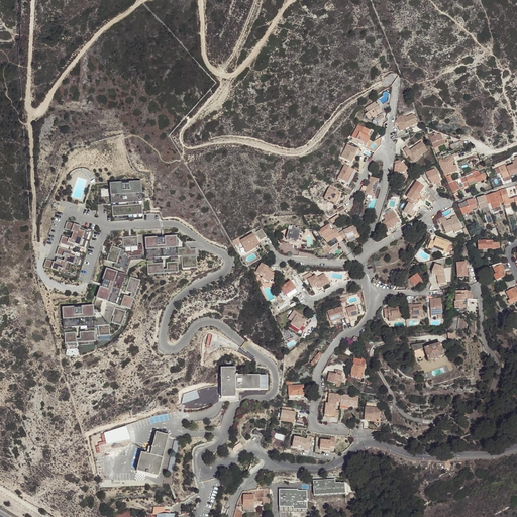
[(375,103),(365,109),(367,113),(365,115),(368,119),(371,117),(374,120),(383,115),(375,103)]
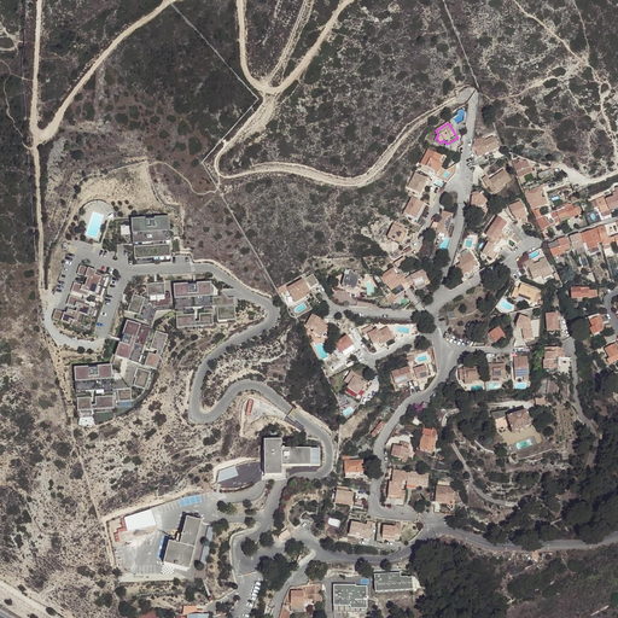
[(481,150),(481,151),(483,156),(499,149),(493,136),(478,144),(477,143),(472,145),(476,151),(481,150)]
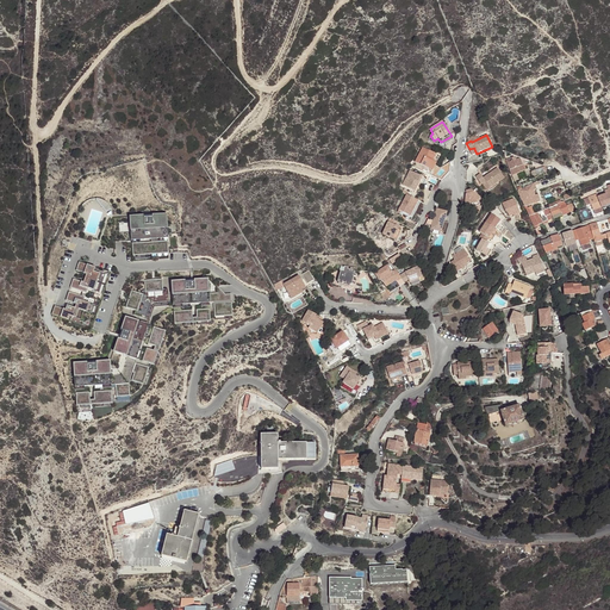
[(431,170),(439,156),(424,150),(417,163),(431,170)]
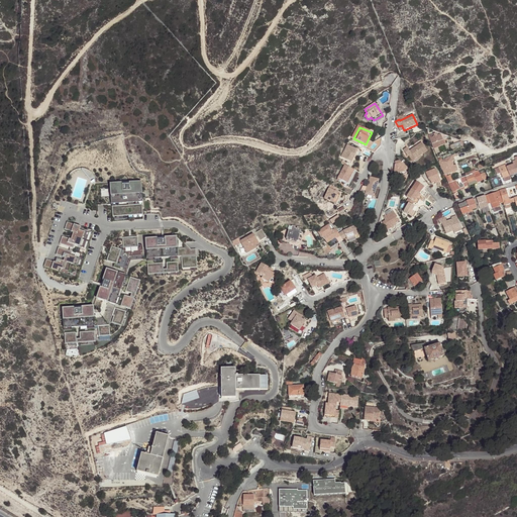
[(376,134),(372,132),(366,144),(369,146),(376,134)]
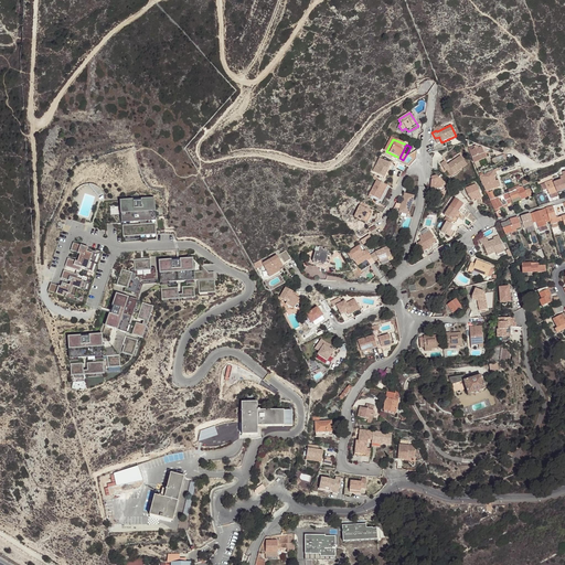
[(469,150),(471,157),(481,153),(483,152),(481,146),(469,150)]
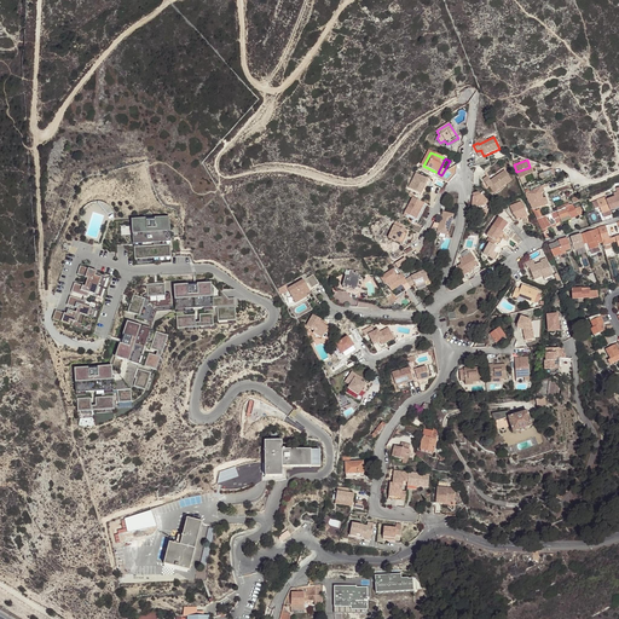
[(492,185),(496,192),(512,181),(504,171),(489,181),(486,177),(482,180),(487,187),(489,187),(492,185)]
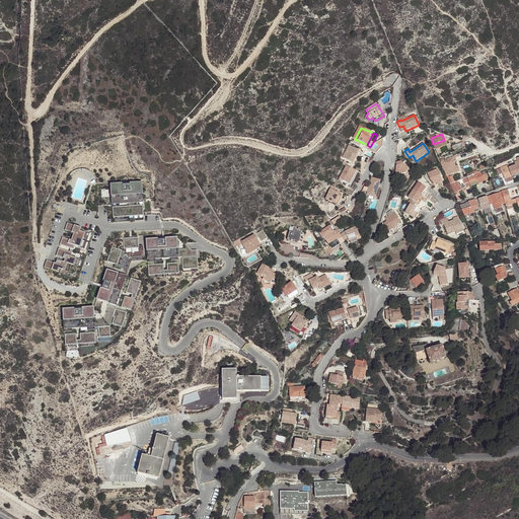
[(359,151),(349,145),(343,157),(353,163),(357,155),(359,151)]
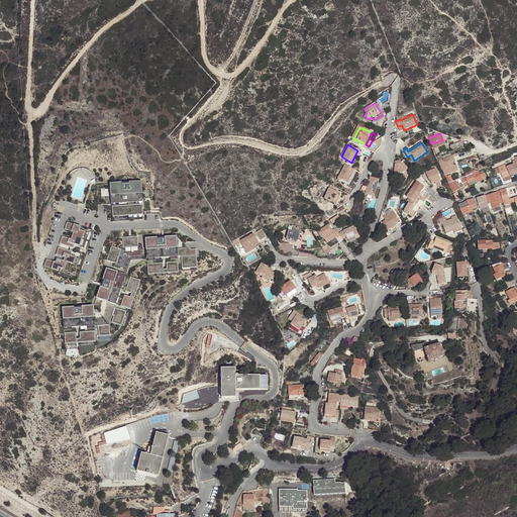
[(452,154),(438,162),(444,175),(457,171),(455,165),(452,166),(450,161),(453,161),(452,157),(452,154)]
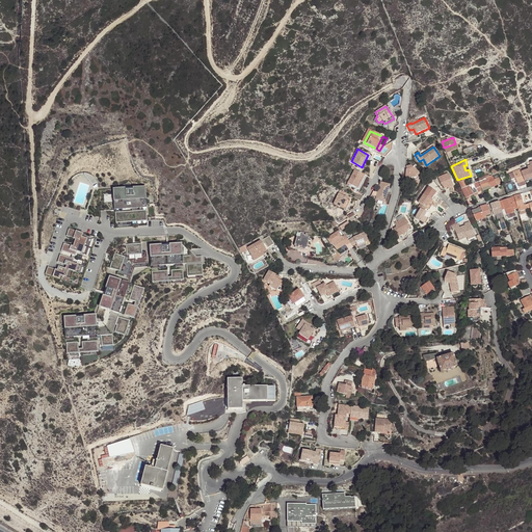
[(528,169),(522,171),(521,173),(524,182),(531,178),(531,164),(531,165),(527,166),(528,169)]
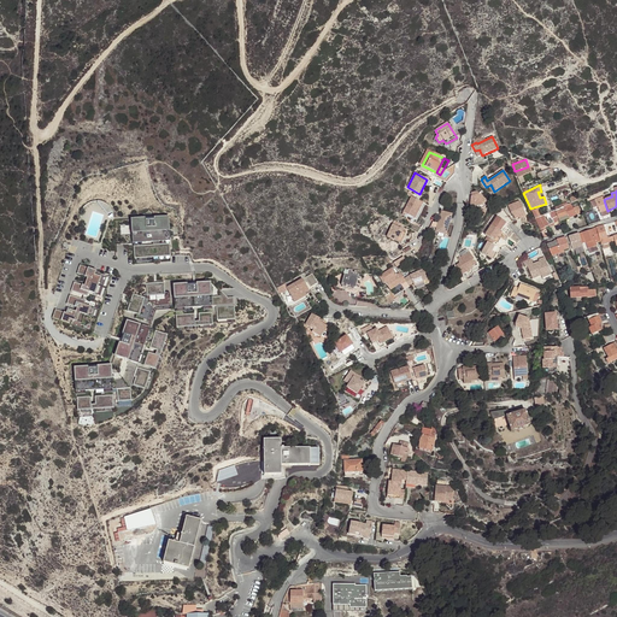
[(480,195),(476,195),(476,199),(472,199),(471,210),(477,210),(480,213),(491,210),(488,209),(491,205),(480,195)]
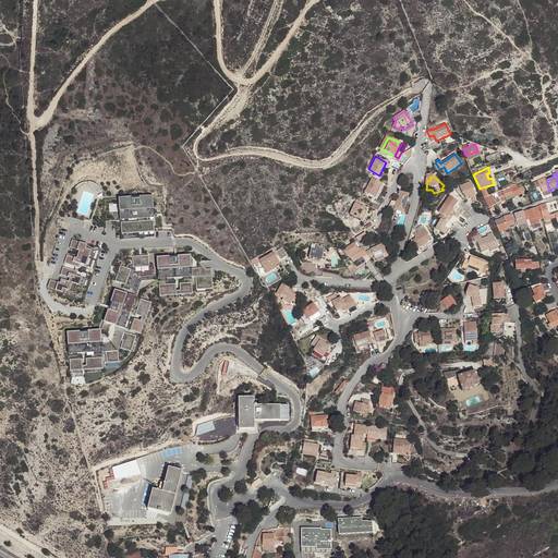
[(542,193),(549,191),(546,181),(547,180),(546,179),(546,178),(537,181),(542,193)]
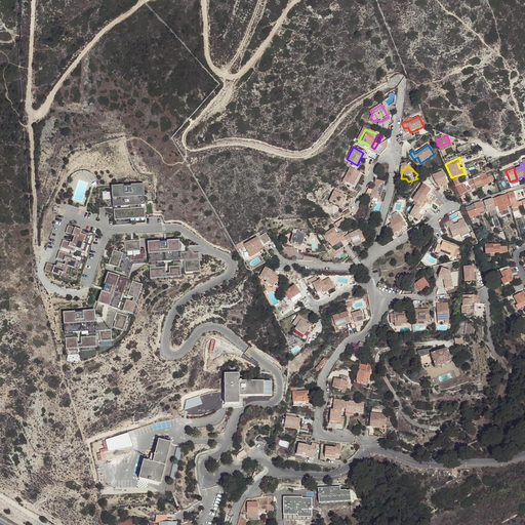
[(358,172),(350,168),(342,182),(351,186),(358,172)]
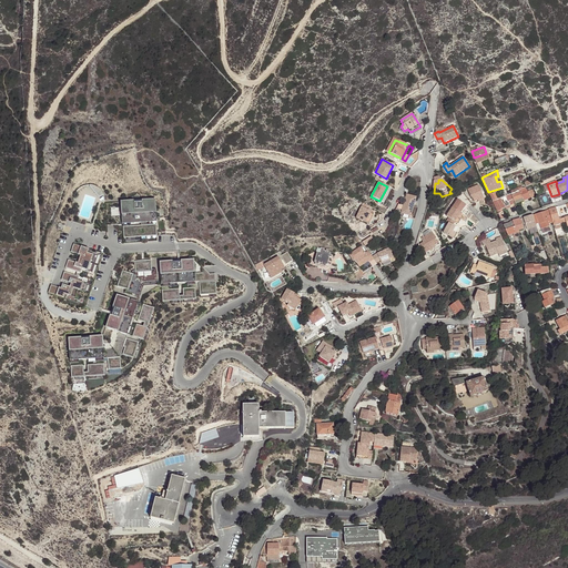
[(469,196),(474,201),(478,199),(478,200),(484,198),(478,185),(467,190),(469,196)]
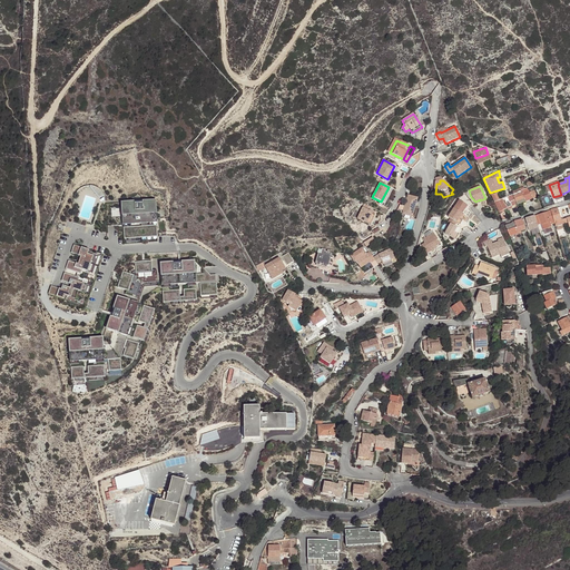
[(393,189),(389,187),(381,202),(385,204),(393,189)]
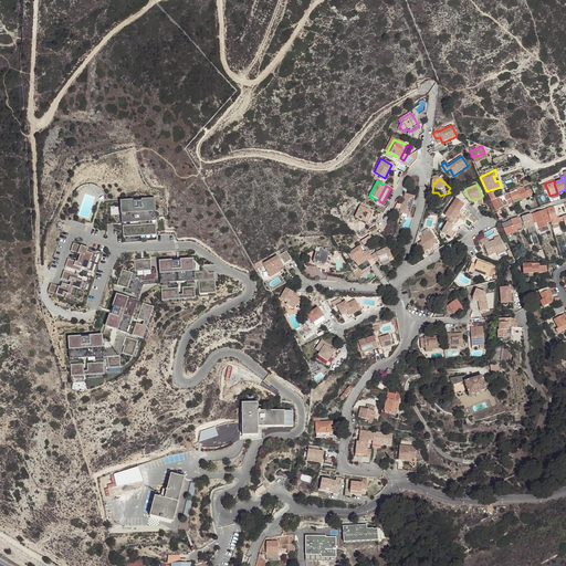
[(524,190),(523,187),(517,189),(516,189),(517,192),(520,198),(521,200),(528,197),(525,190),(524,190)]
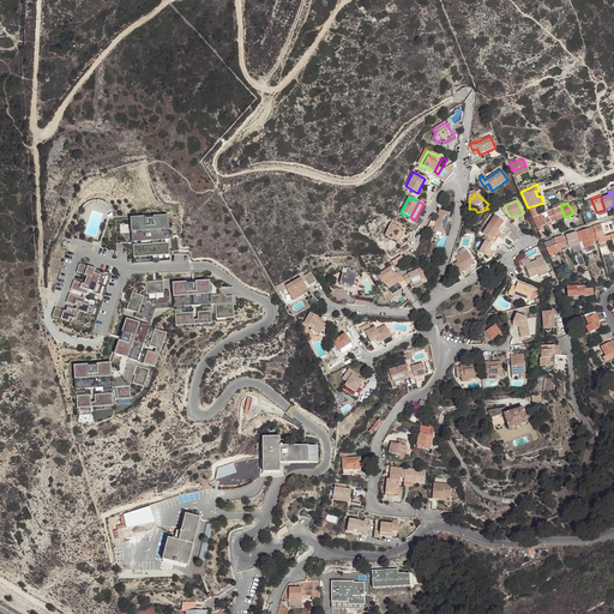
[(553,212),(552,209),(546,211),(547,215),(552,223),(557,221),(555,218),(553,212)]
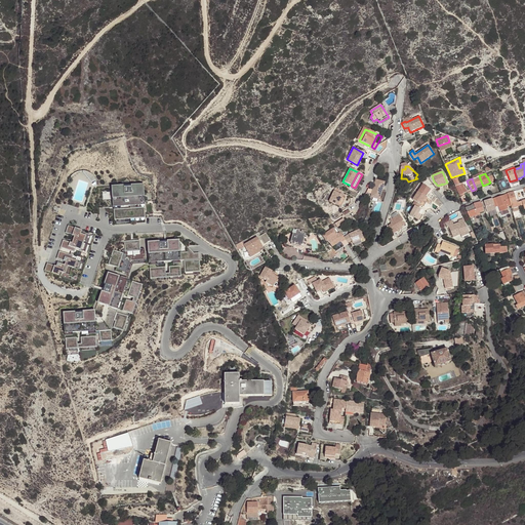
[(473,182),(475,187),(482,184),(480,178),(473,182)]
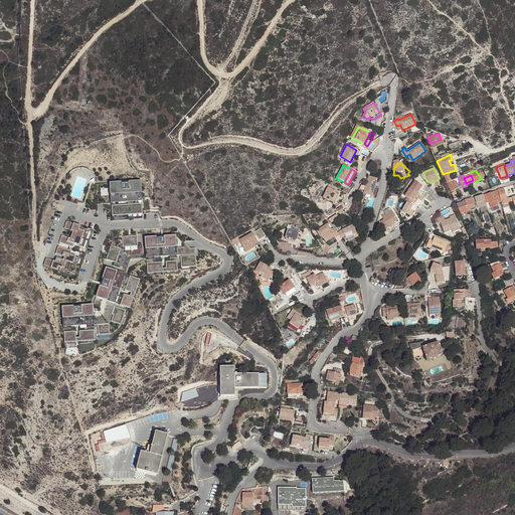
[(364,194),(370,196),(374,184),(375,180),(367,177),(362,193),(364,194)]
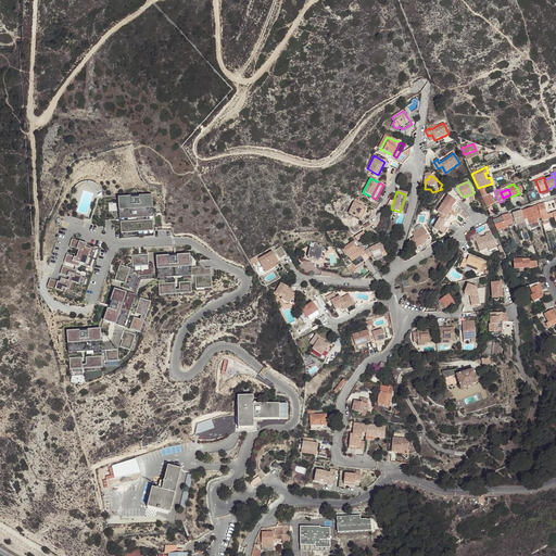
[(450,198),(455,201),(457,203),(460,200),(454,192),(450,198)]
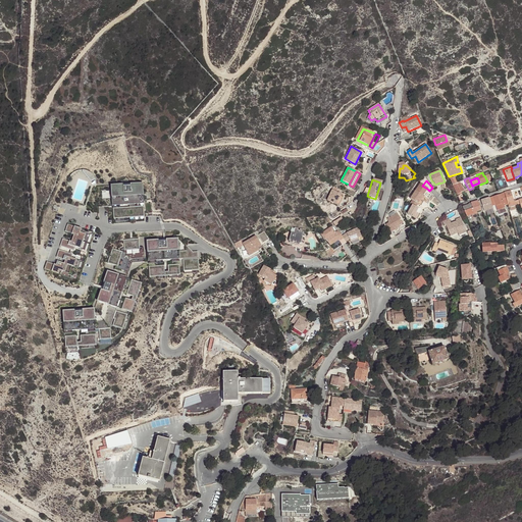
[(462,184),(461,181),(458,183),(453,185),(456,191),(463,188),(462,184)]
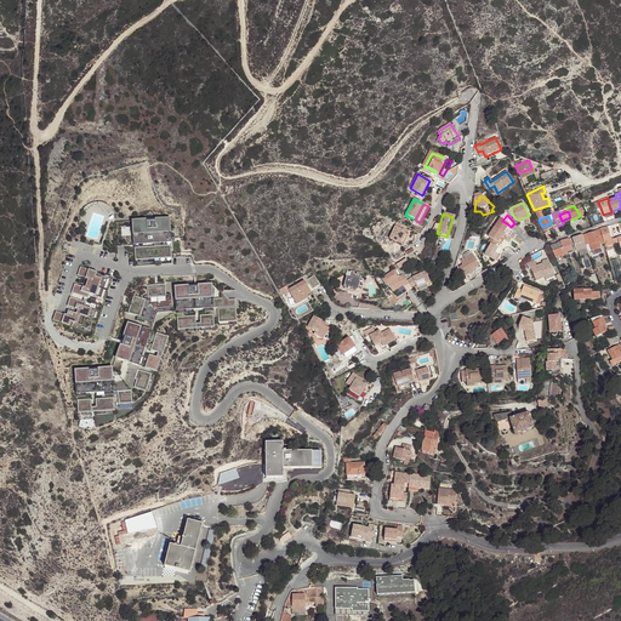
[(148,221),(134,222),(135,246),(136,246),(146,246),(155,246),(172,245),(174,245),(172,220),(158,221),(158,223),(149,223),(148,221)]
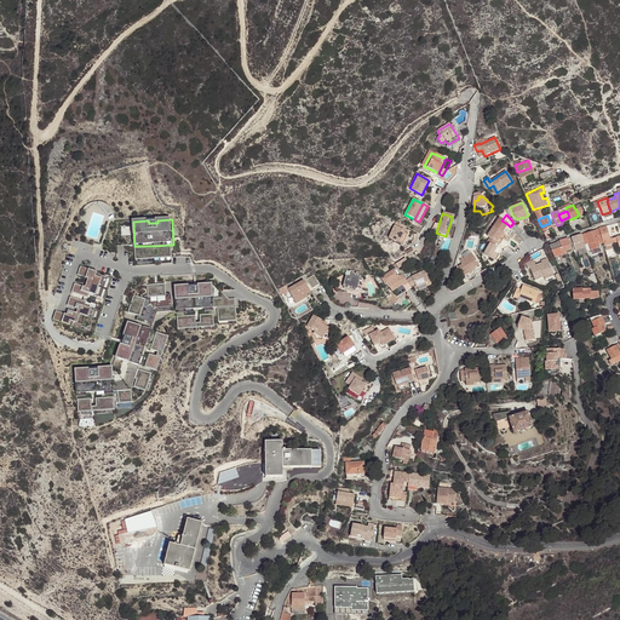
[(498,219),(487,237),(489,239),(497,242),(503,234),(507,224),(501,220),(498,219)]
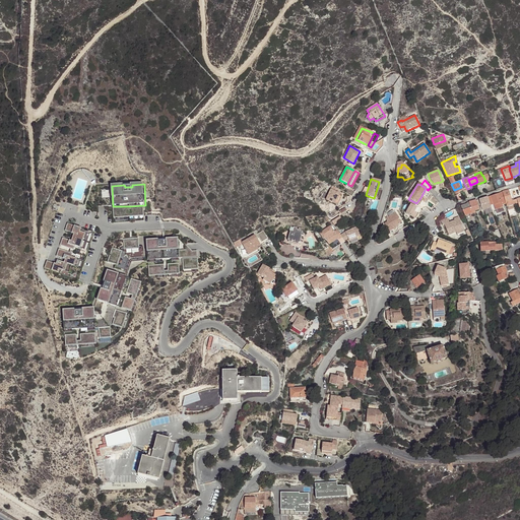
[(338,194),(330,190),(326,200),(334,203),(338,194)]
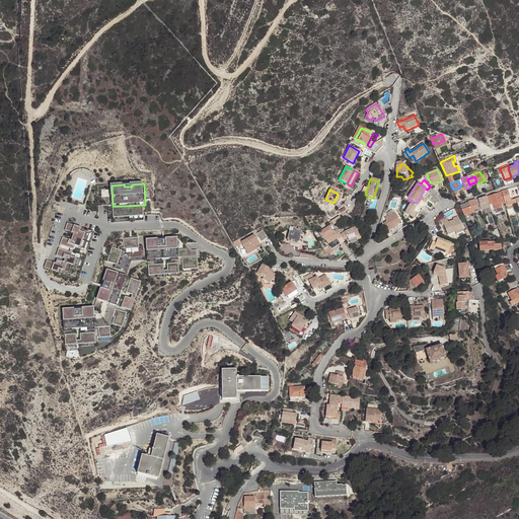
[(502,192),(505,202),(511,201),(508,190),(502,192)]
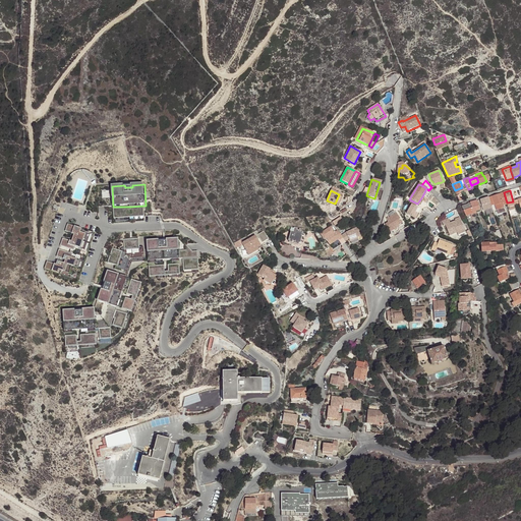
[(504,192),(489,197),(491,206),(495,205),(497,210),(504,207),(504,206),(508,205),(507,203),(504,192)]
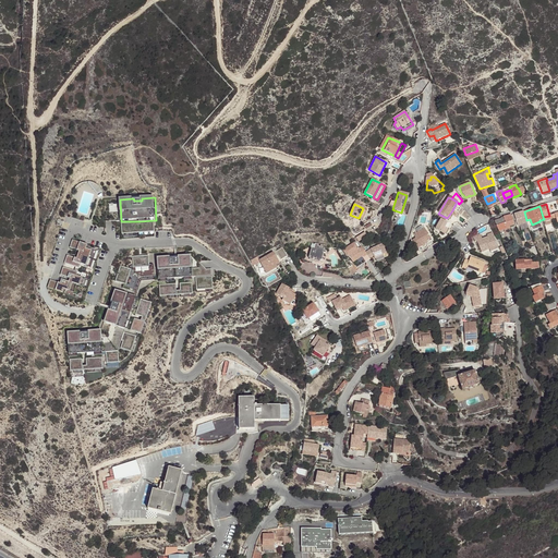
[(523,211),(514,214),(517,220),(519,226),(528,223),(526,220),(524,211),(523,211)]
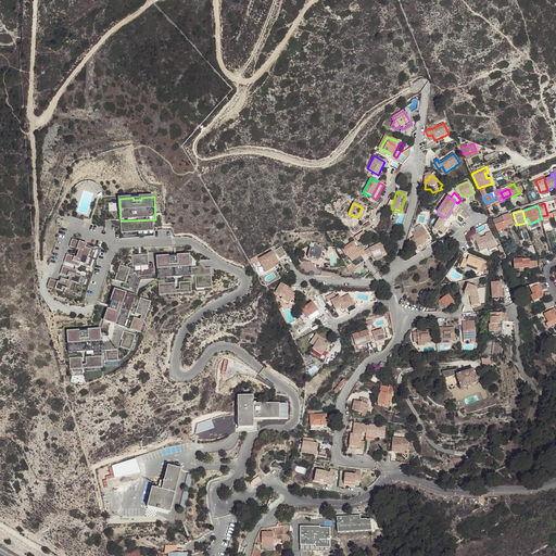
[(492,219),(497,230),(508,227),(508,226),(513,224),(510,216),(512,216),(512,214),(492,219)]
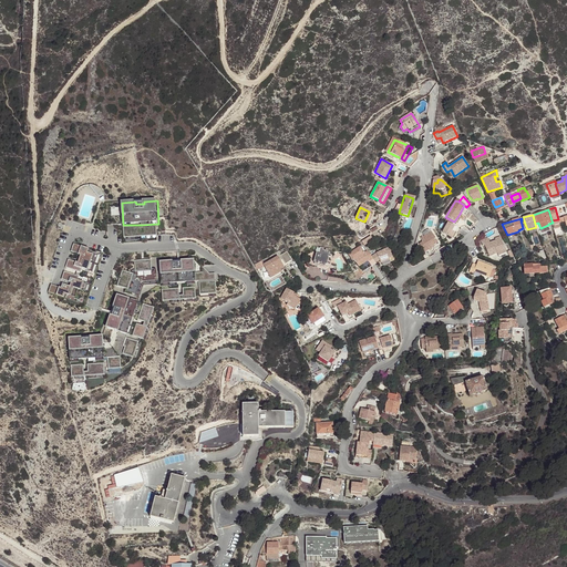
[(452,238),(457,228),(452,225),(447,223),(442,233),(452,238)]
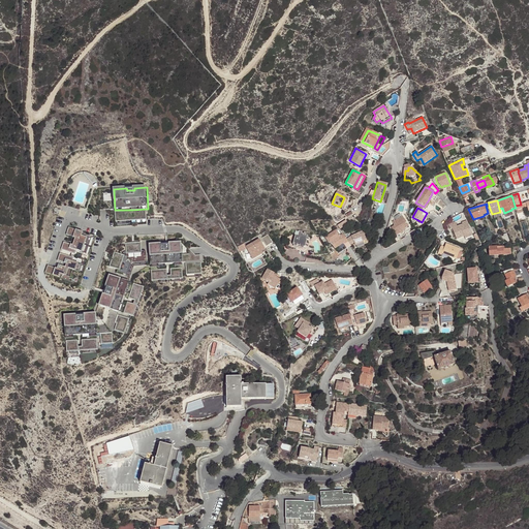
[(116,212),(117,221),(132,220),(148,219),(147,211),(132,211),(124,212),(116,212)]
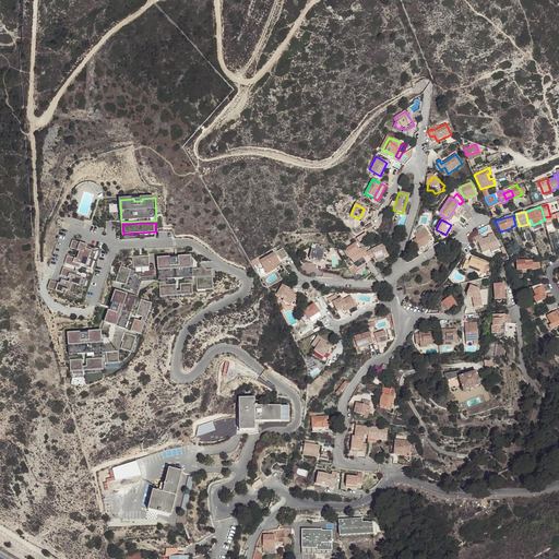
[(427,242),(427,244),(432,241),(425,229),(414,235),(416,238),(413,240),(417,249),(424,246),(423,245),(427,242)]
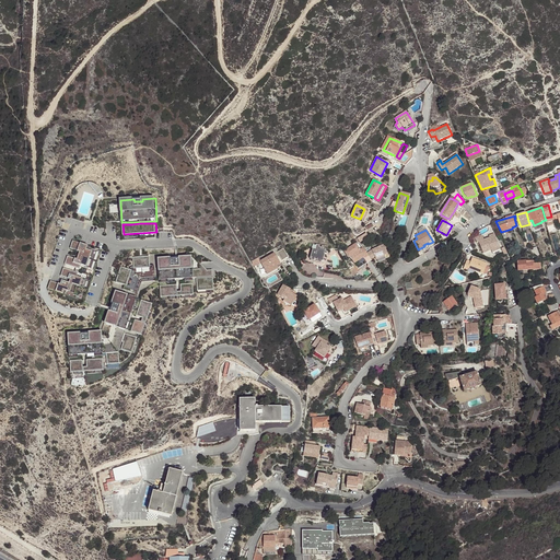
[(369,236),(366,233),(357,238),(360,243),(369,236)]
